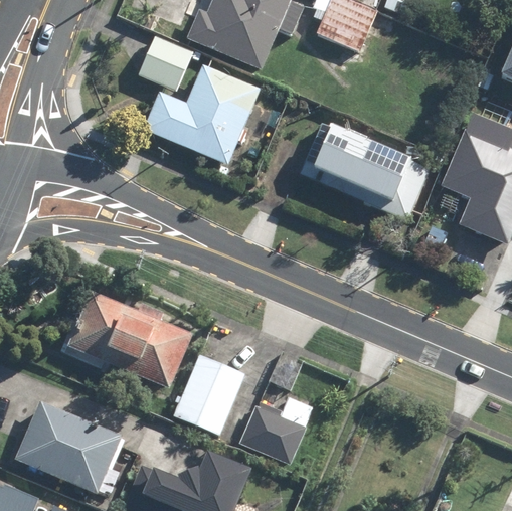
[(291,34),(305,5),(294,0),(210,0),(206,9),(199,6),(186,33),(263,69),(282,30),(291,34)]
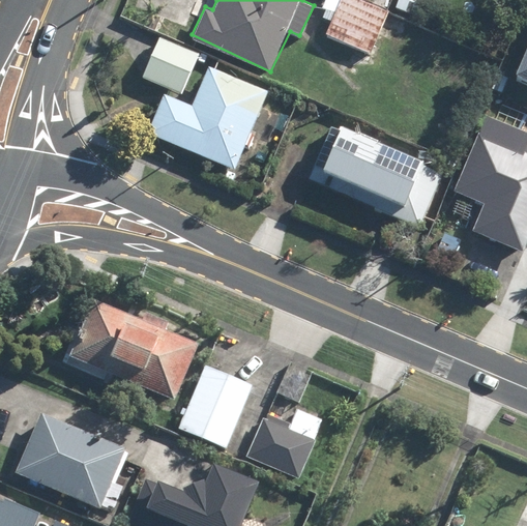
[(322,0),(318,15),(328,21),(326,33),(371,55),(388,10),(366,1),(362,0),(322,0)]
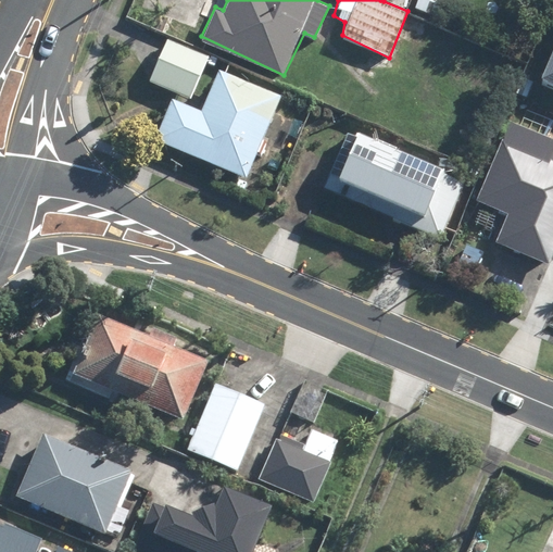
[(384,0),(384,1),(407,11),(411,4),(412,0),(384,0)]
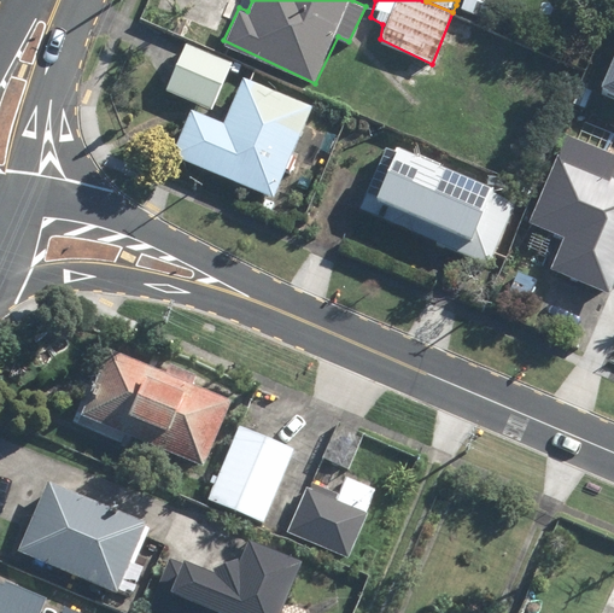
[(457,0),(456,5),(484,16),(490,0),(457,0)]
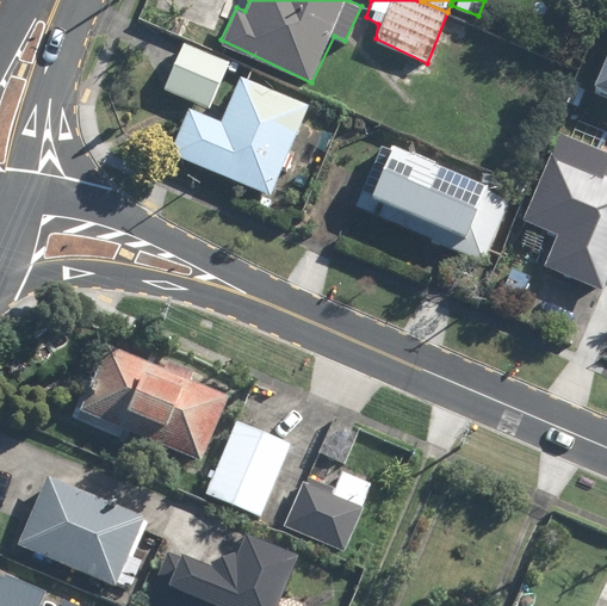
[(184,42),(165,85),(208,104),(227,61),(184,42)]
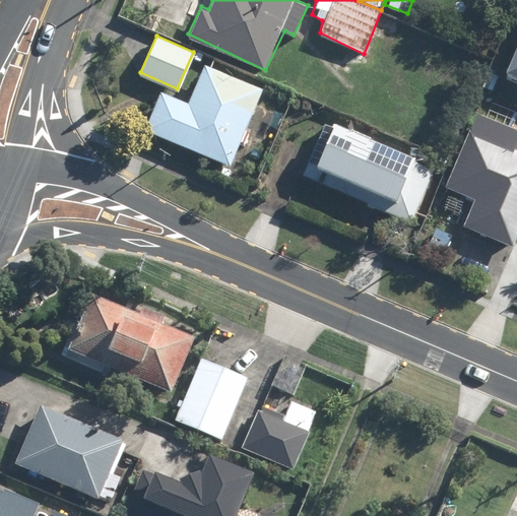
[(516,43),(505,74),(516,79),(516,43)]
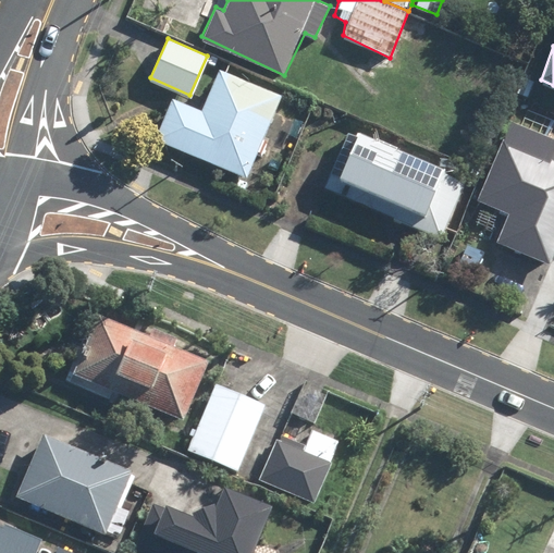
[(281,96),(220,70),(204,110),(172,97),(154,139),(247,177),(281,96)]
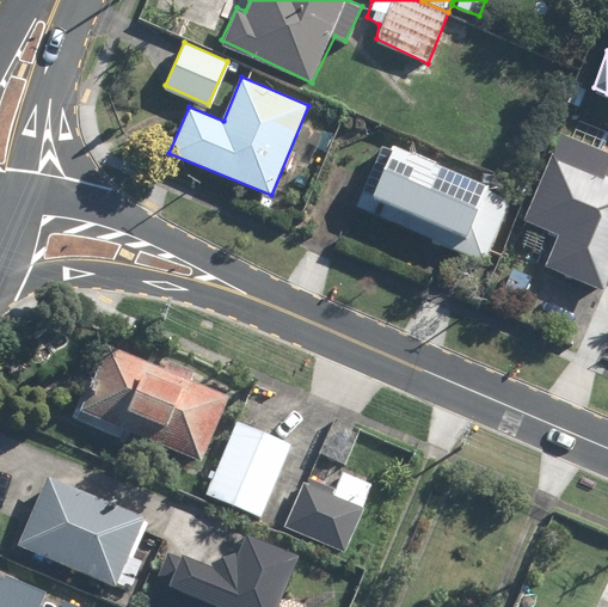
[(607,175),(602,173),(607,158),(607,149),(562,130),(523,218),(557,232),(542,264),(600,288),(607,268),(607,175)]
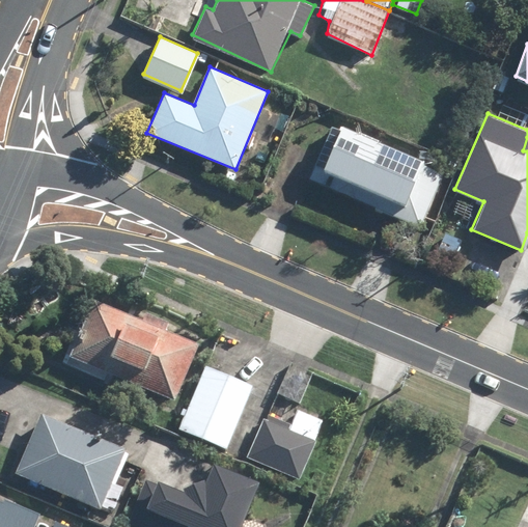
[(341,128),(322,171),(408,209),(426,166),(341,128)]
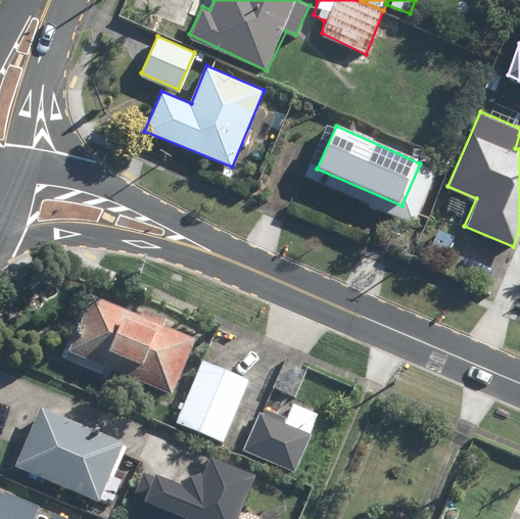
[(193,335),(94,296),(69,356),(169,394),(193,335)]
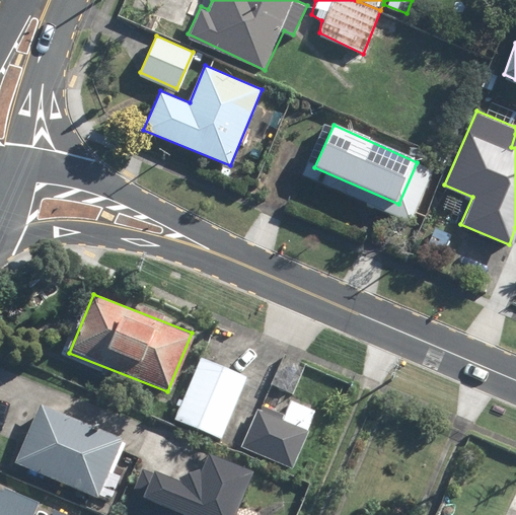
[(225,439),(249,374),(196,355),(172,420),(225,439)]
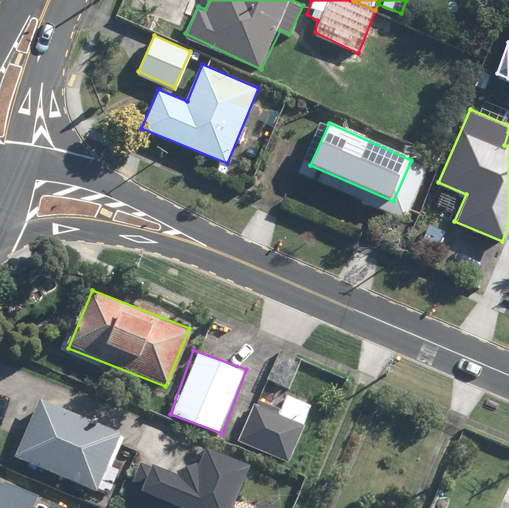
[(312,404),(285,394),(279,409),(254,400),(237,442),(290,462),(312,404)]
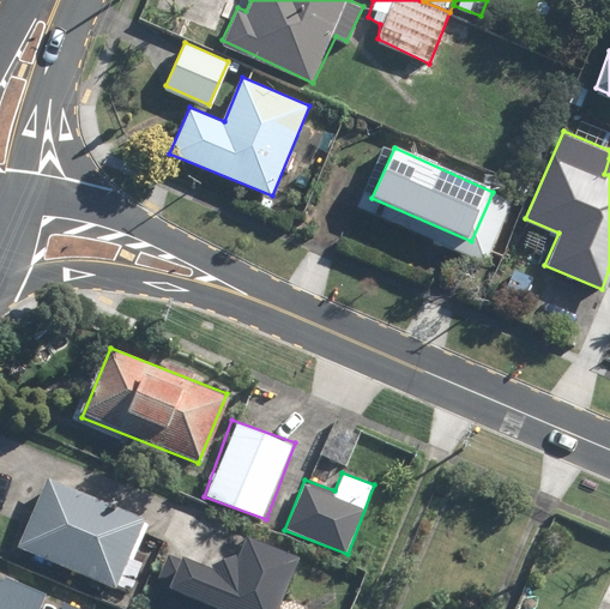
[(118,585),(145,516),(46,475),(17,543),(118,585)]
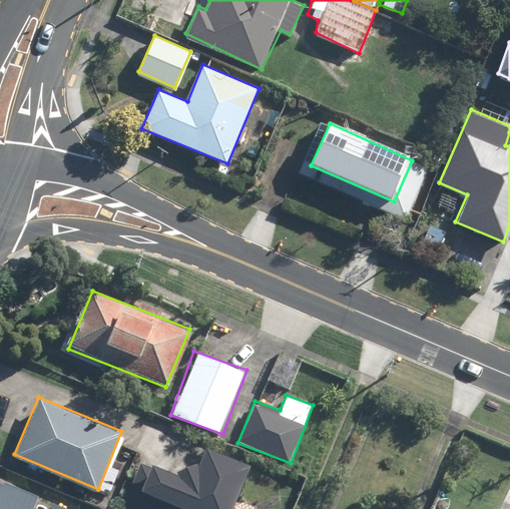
[(196,476),(142,453),(118,507),(123,508),(238,508),(256,473),(207,452),(196,476)]
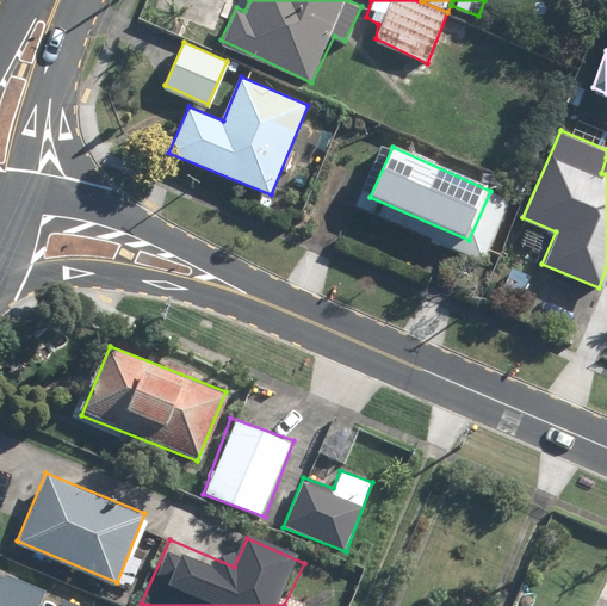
[(0,605),(38,605),(45,589),(0,570),(0,605)]
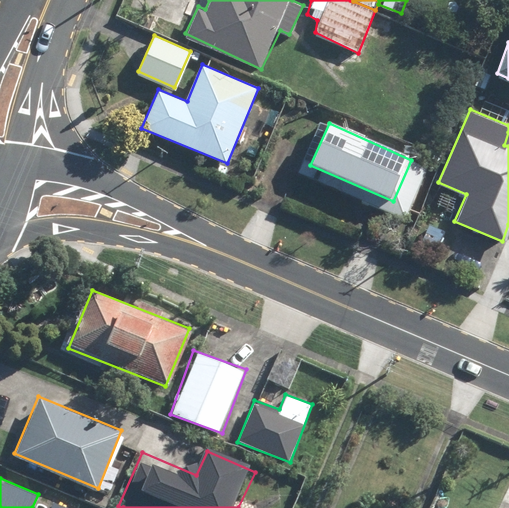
[(81,507),(82,506),(53,494),(47,507),(81,507)]
